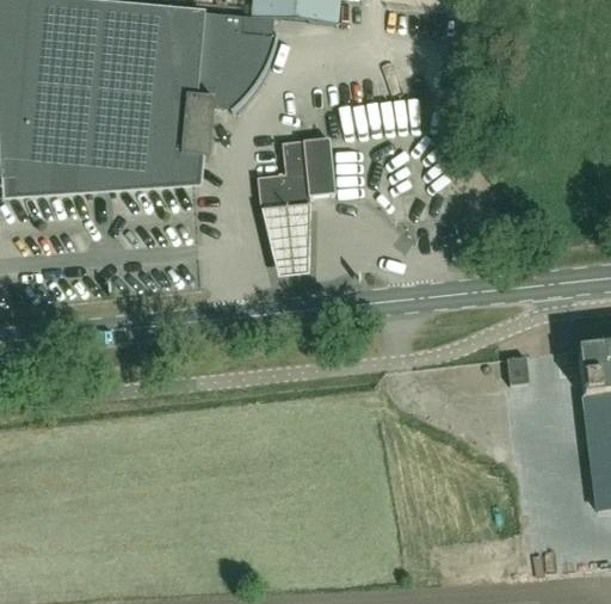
[(251,17),(75,0),(0,0),(0,179),(0,180),(10,179),(11,191),(90,185),(90,183),(113,182),(113,184),(192,179),(193,156),(198,156),(208,158),(213,104),(233,106),(230,109),(232,110),(236,106),(246,97),(254,87),(261,76),(267,66),(272,54),(276,41),(278,32),(276,31),(275,35),(272,34),(273,16),(251,14),(251,17)]
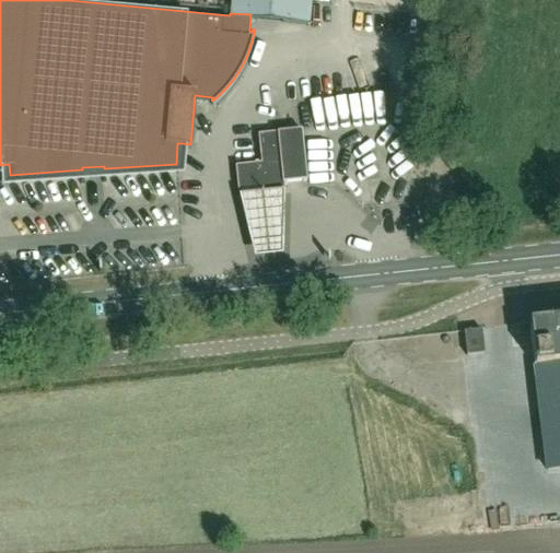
[(231,0),(230,13),(251,14),(308,20),(311,0),(231,0)]
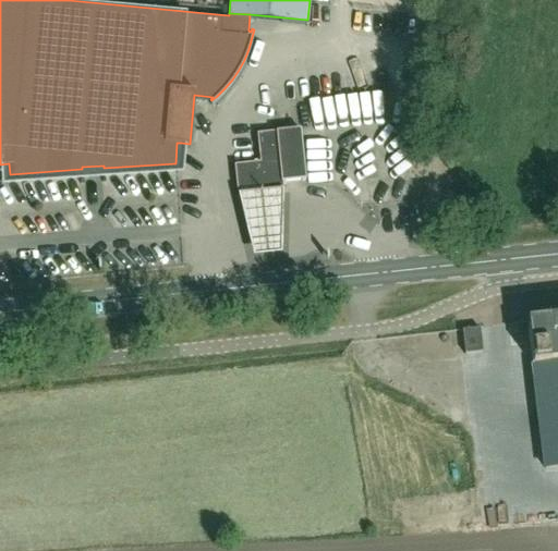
[(306,180),(303,150),(300,124),(257,130),(259,158),(234,161),(238,188),(282,183),(283,183),(282,178),(305,175),(305,180),(305,181),(307,181),(307,180),(306,180)]
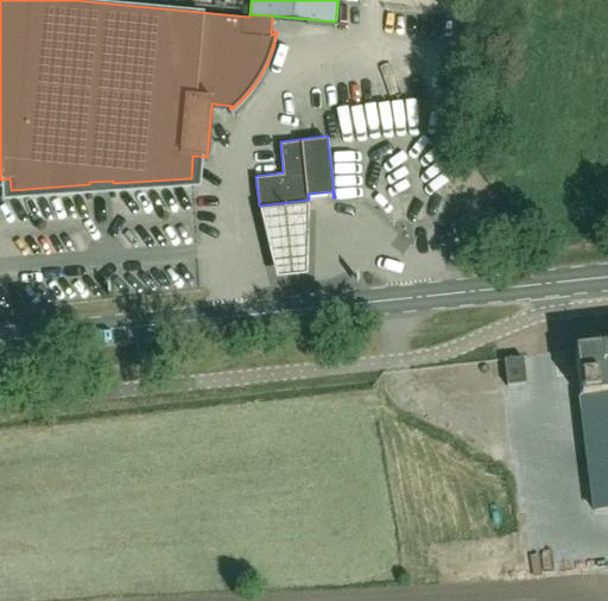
[(308,200),(259,206),(276,276),(305,273),(308,200)]
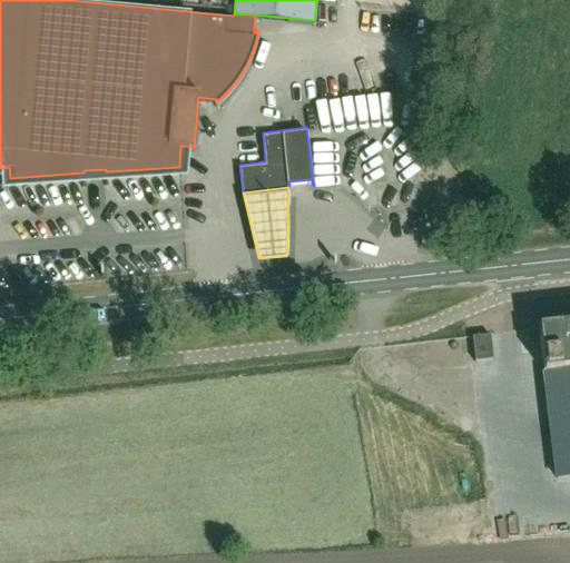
[(569,320),(538,325),(540,345),(557,474),(562,474),(569,472),(569,320)]
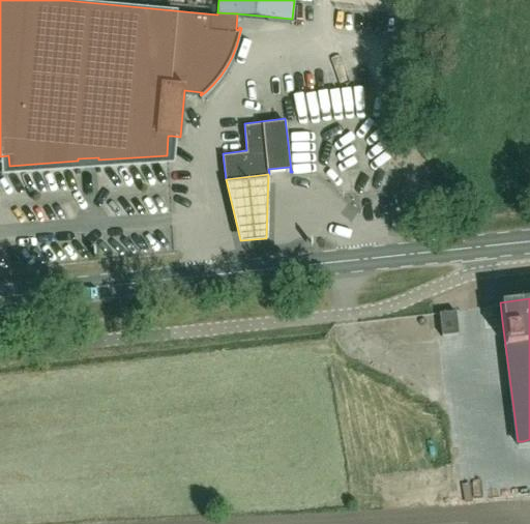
[(441,333),(458,331),(454,309),(438,311),(441,333)]
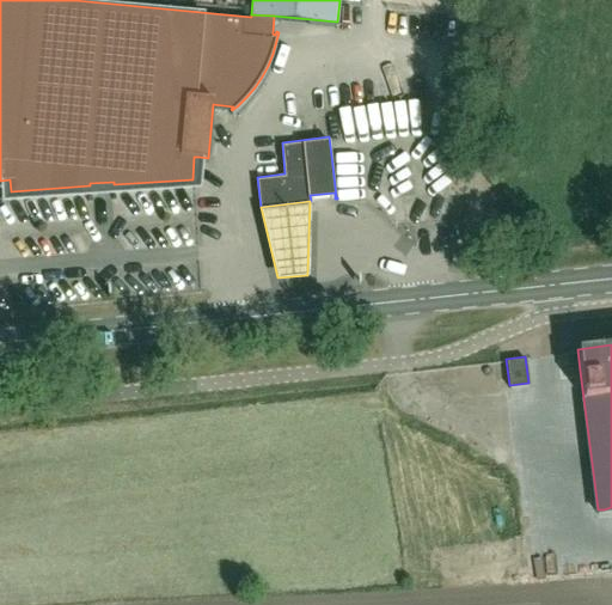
All buildings are outlined.
